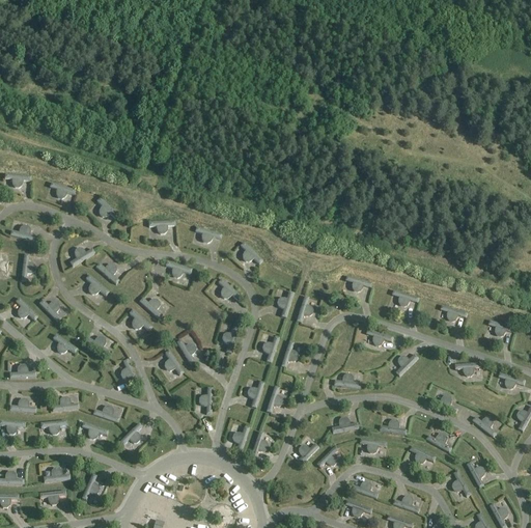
[(30,181),(31,175),(4,173),(4,178),(11,179),(11,182),(11,185),(15,188),(19,188),(21,186),(22,183),(23,181),(30,181)]
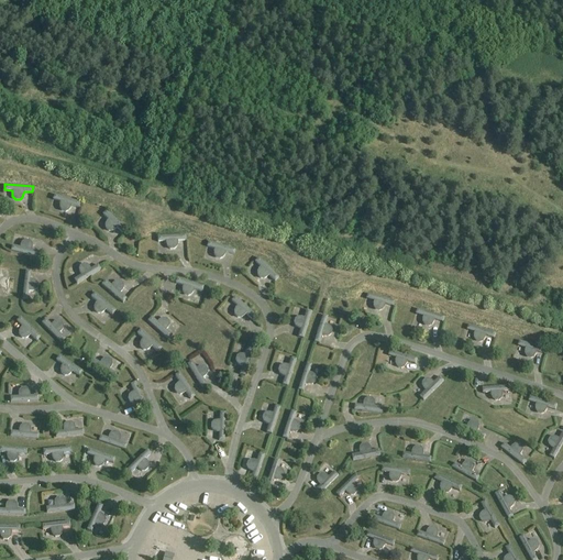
[(80,206),(81,200),(55,191),(54,197),(61,199),(61,201),(61,205),(62,209),(66,210),(69,209),(72,206),(73,204),(80,206)]
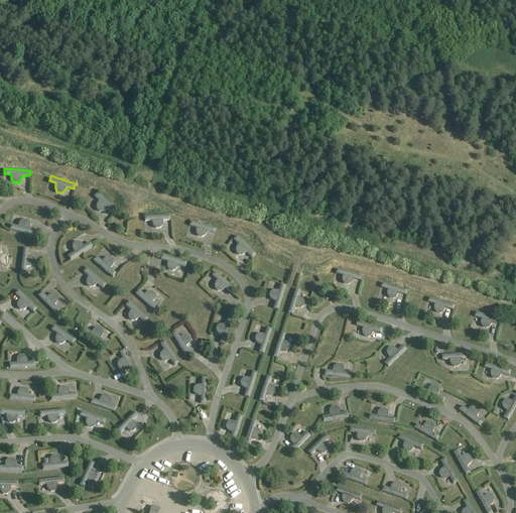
[(117,209),(98,190),(95,195),(100,200),(99,201),(97,204),(97,207),(100,210),(104,210),(107,209),(108,207),(114,212),(117,209)]
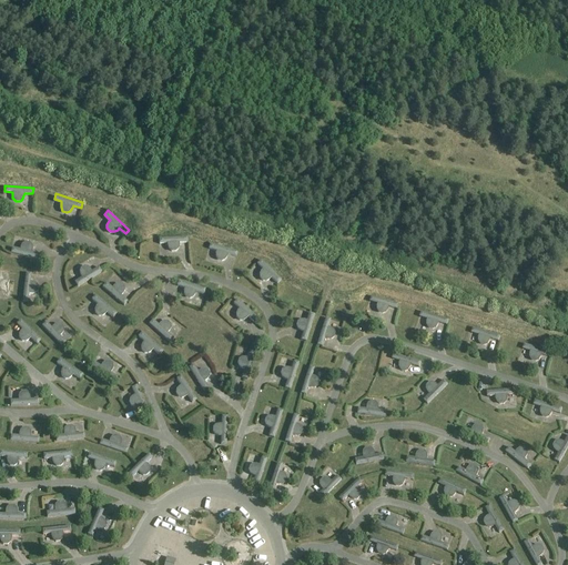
[(188,241),(188,235),(160,236),(160,242),(168,241),(168,244),(170,248),(172,250),(176,250),(179,246),(180,244),(180,241),(188,241)]
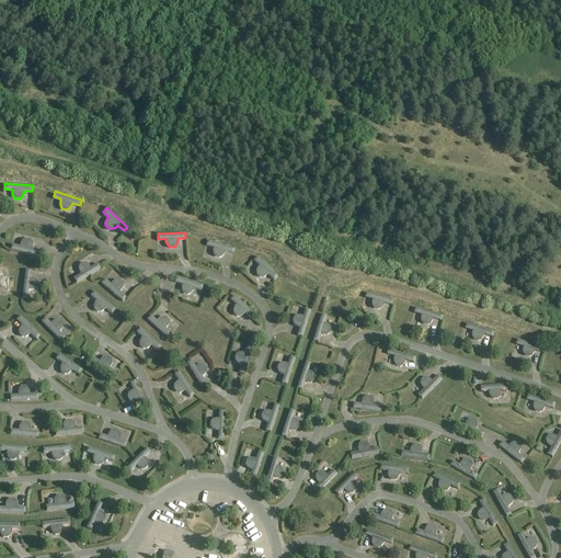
[(32,247),(33,245),(32,241),(30,238),(26,237),(23,239),(21,242),(20,245),(12,243),(11,248),(38,254),(41,249),(32,247)]
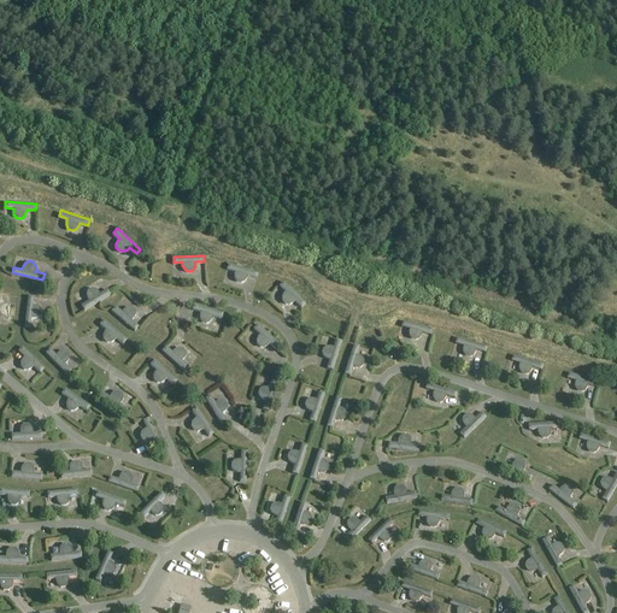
[(257,277),(258,271),(229,261),(227,267),(236,270),(235,272),(235,276),(238,280),(241,282),(246,280),(247,277),(248,275),(257,277)]
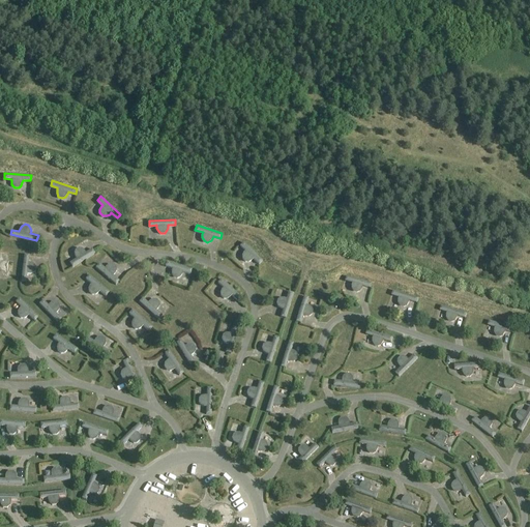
[(263,259),(244,240),(240,244),(245,250),(244,251),(242,254),(242,257),(245,260),(249,261),(252,259),(254,257),(260,263),(263,259)]
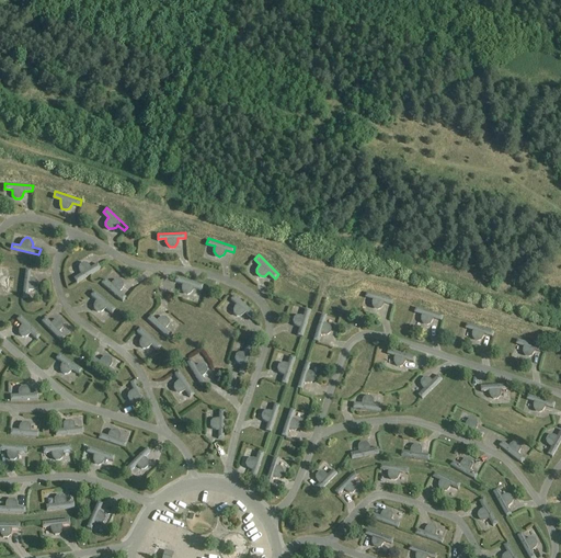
[(91,265),(90,263),(88,262),(84,261),(80,263),(79,266),(80,270),(81,272),(75,276),(78,281),(101,266),(98,262),(91,265)]
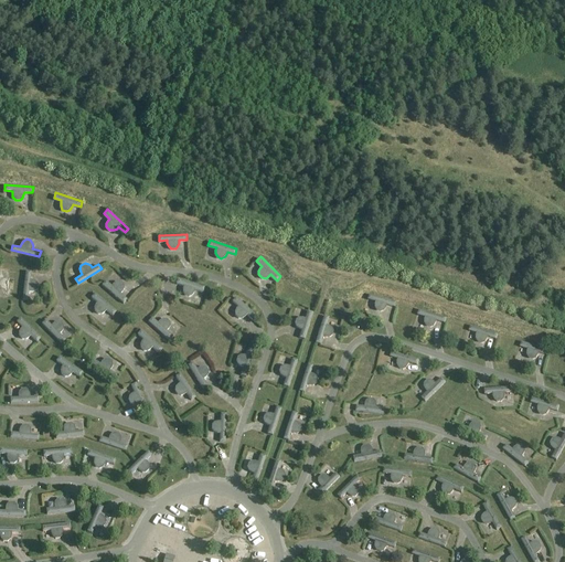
[(232,272),(245,286),(254,277),(241,264),(232,272)]
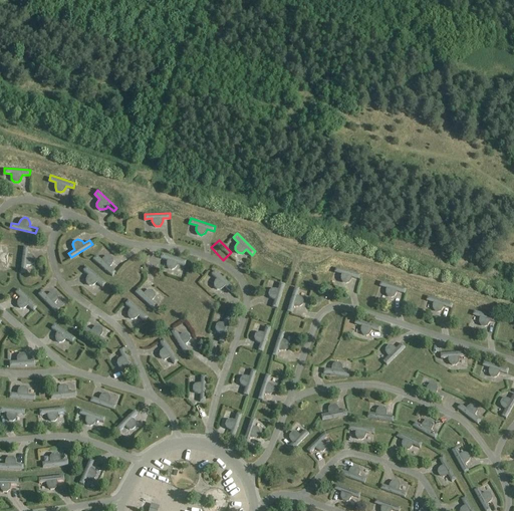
[(26,272),(27,264),(29,264),(32,263),(35,261),(35,257),(33,254),(30,253),(28,253),(29,246),(23,245),(21,271),(26,272)]
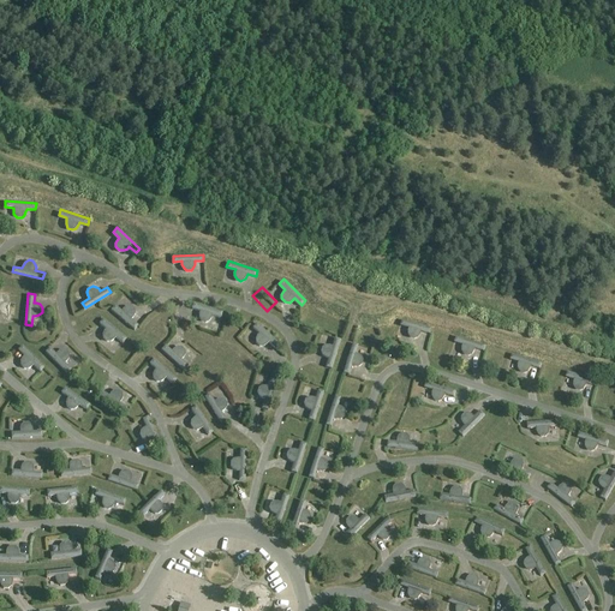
[(15,310),(15,301),(7,301),(6,330),(12,330),(12,318),(21,318),(21,310),(15,310)]
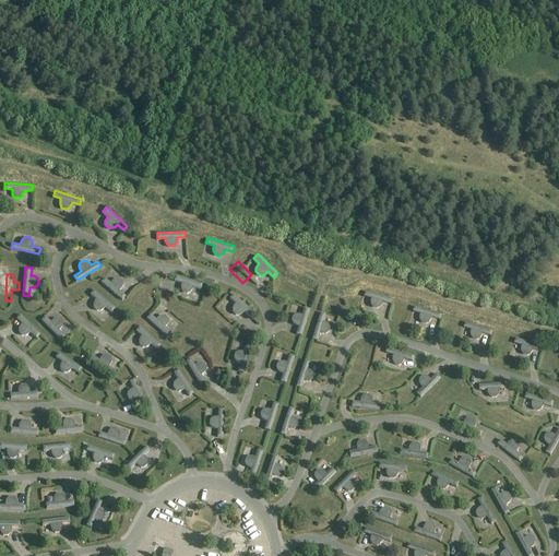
[(201,288),(203,283),(176,274),(175,280),(182,282),(181,284),(181,287),(183,291),(187,292),(190,291),(192,288),(193,285),(201,288)]
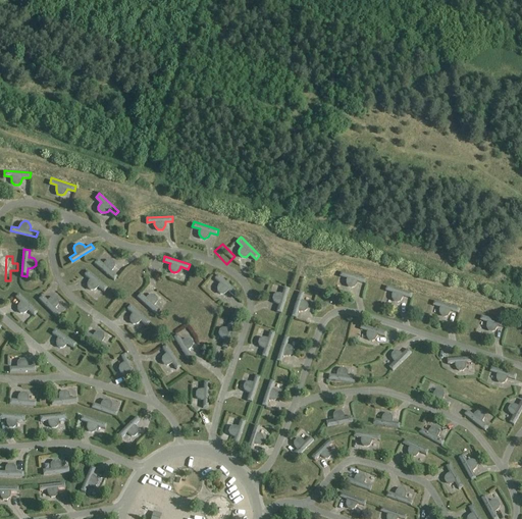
[(104,262),(98,258),(95,261),(114,278),(118,275),(112,270),(114,268),(115,265),(114,262),(111,259),(108,259),(105,260),(104,262)]
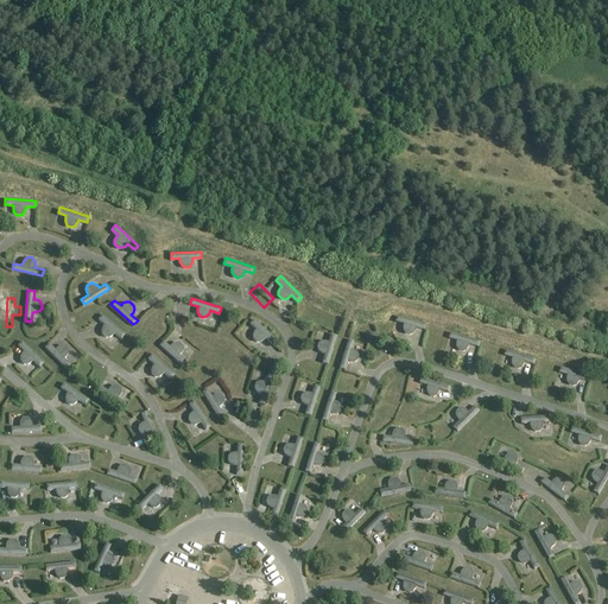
[(126,332),(102,313),(99,318),(105,324),(103,326),(102,330),(102,334),(106,336),(111,336),(113,335),(115,332),(121,337),(126,332)]
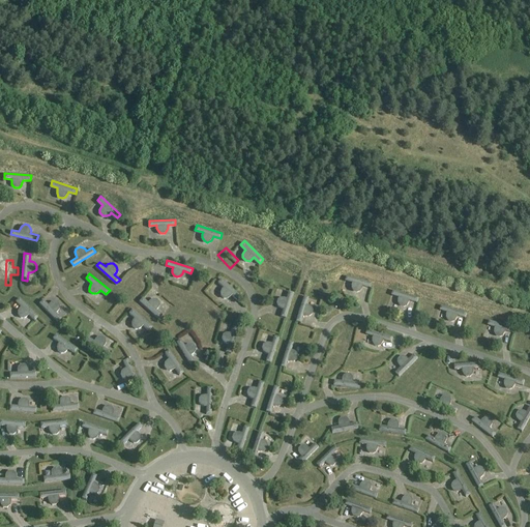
[(371,286),(372,282),(347,273),(345,279),(353,281),(352,283),(352,286),(353,290),(357,291),(360,290),(362,287),(363,285),(371,286)]
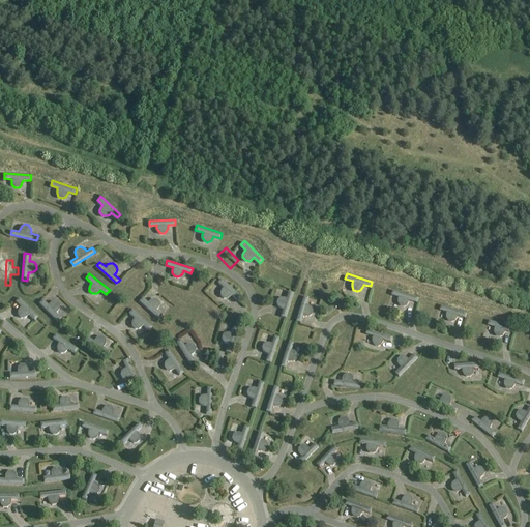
[(241,295),(222,277),(218,281),(224,286),(223,288),(221,291),(221,294),(224,297),(228,297),(230,296),(232,294),(238,298),(241,295)]
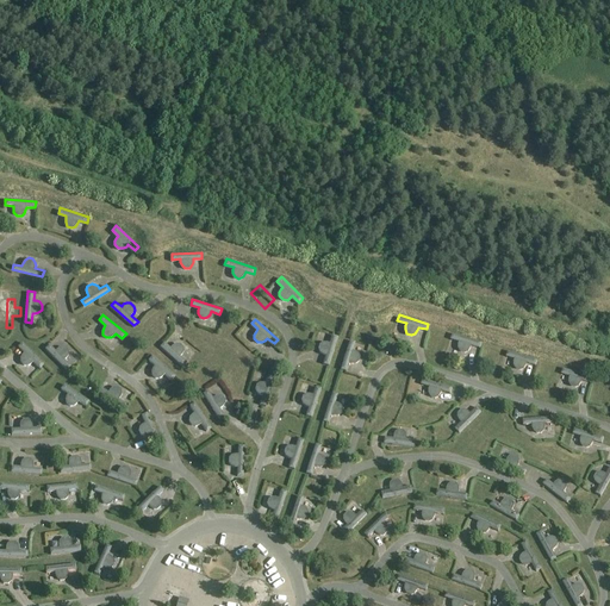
[(480,347),(483,341),(453,331),(452,337),(460,341),(459,343),(459,347),(461,350),(466,351),(470,350),(472,347),(472,344),(480,347)]
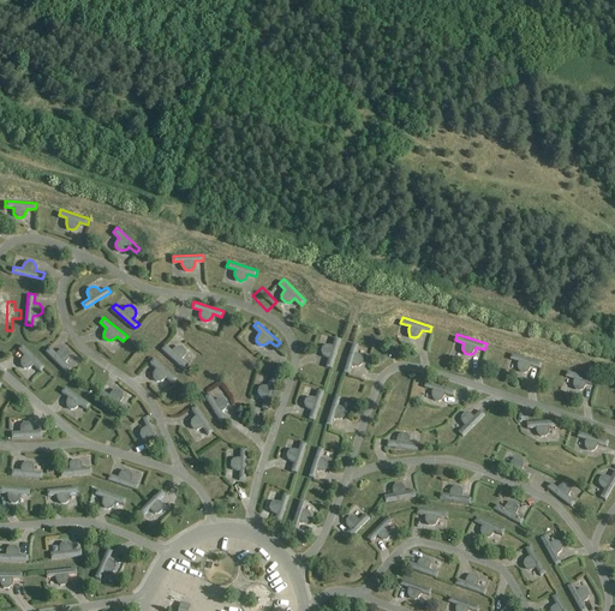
[(332,367),(341,337),(335,336),(333,345),(329,343),(326,343),(323,346),(321,351),(323,354),(326,355),(329,357),(326,365),(332,367)]
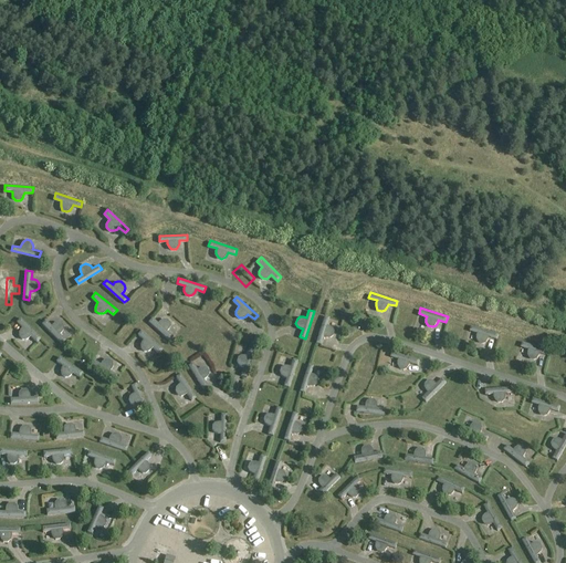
[(331,336),(334,334),(335,330),(333,326),(331,325),(328,324),(331,316),(325,314),(316,342),(322,343),(324,335),(326,336),(331,336)]
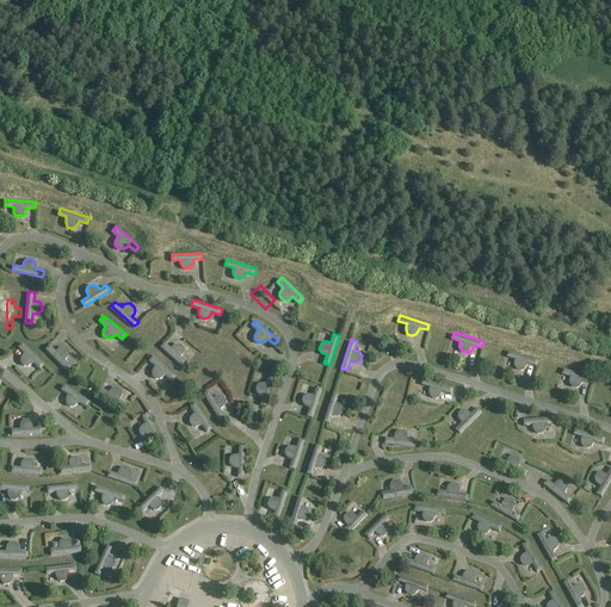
[(44,364),(23,341),(18,346),(25,352),(23,354),(20,358),(22,361),(24,365),(29,365),(31,364),(34,361),(39,367),(44,364)]
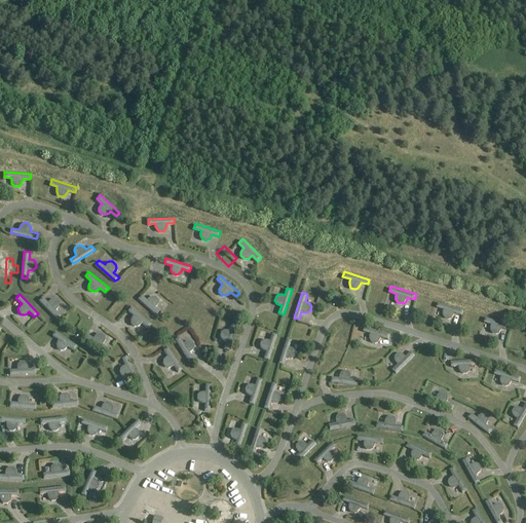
[(148,299),(142,294),(138,298),(158,315),(162,310),(156,306),(157,304),(159,302),(158,298),(155,295),(152,295),(149,297),(148,299)]
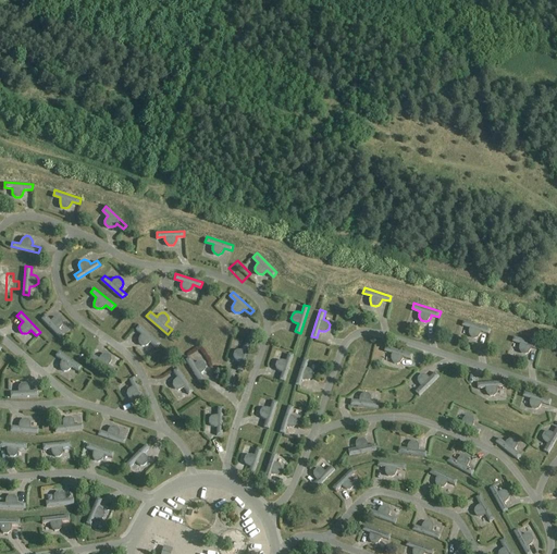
[(51,319),(46,314),(41,318),(61,337),(66,332),(60,328),(62,325),(63,322),(63,319),(60,316),(56,316),(53,317),(51,319)]
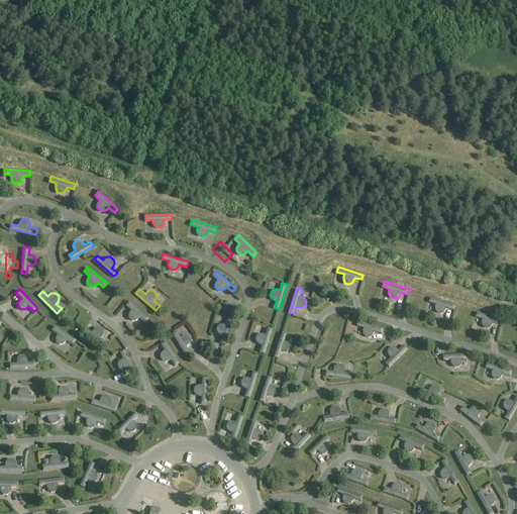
[(454,308),(455,304),(431,296),(429,301),(436,303),(436,305),(436,308),(437,311),(441,313),(445,311),(446,309),(447,306),(454,308)]
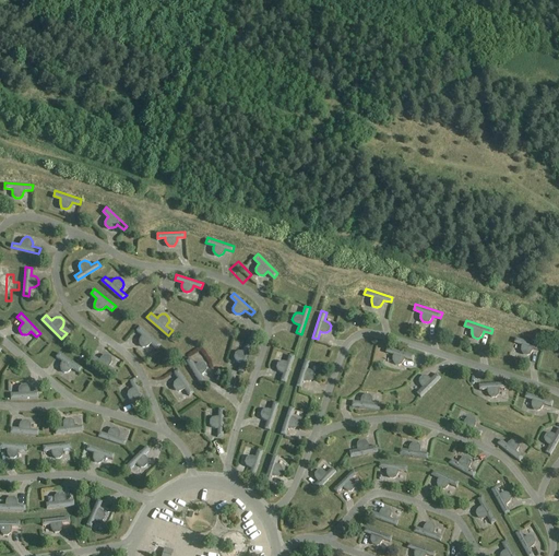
[(161,343),(140,324),(137,329),(142,334),(140,336),(139,340),(140,343),(143,346),(146,345),(150,344),(151,342),(157,347),(161,343)]
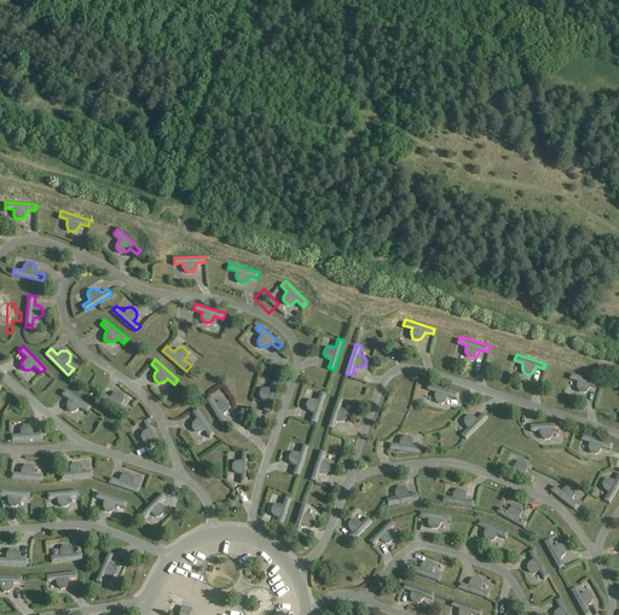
[(600,387),(602,381),(572,371),(570,378),(579,381),(578,383),(578,387),(579,390),(584,392),(589,390),(590,387),(591,384),(600,387)]
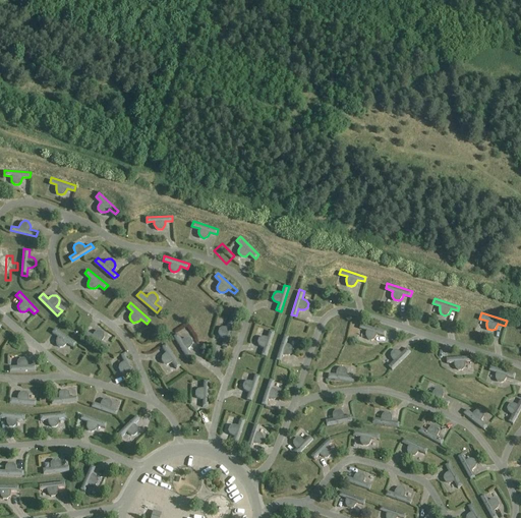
[(227,346),(235,321),(230,320),(228,327),(226,326),(222,326),(219,328),(218,332),(220,334),(222,336),(224,337),(222,344),(227,346)]
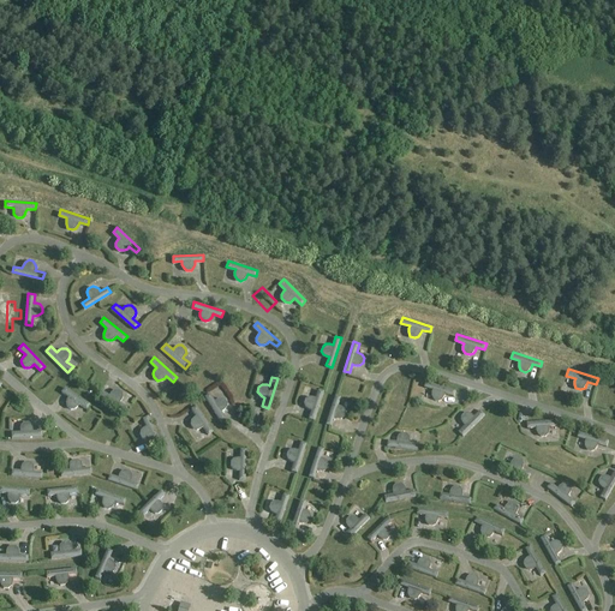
[(454,395),(457,389),(427,379),(425,385),(434,389),(433,391),(433,395),(435,399),(440,400),(442,399),(446,395),(446,393),(454,395)]
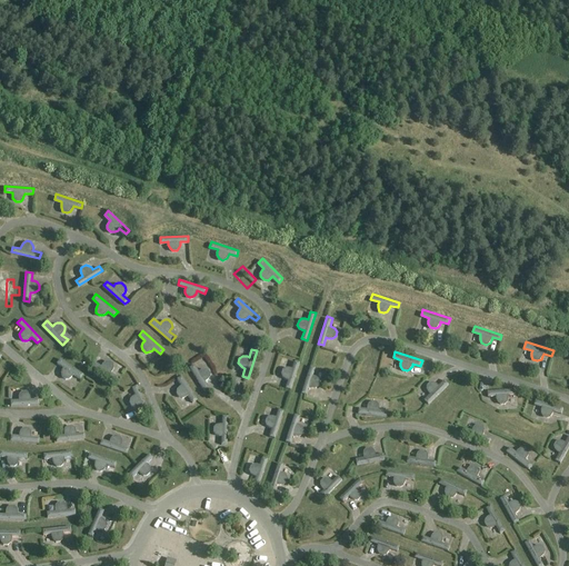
[(85,374),(60,357),(57,361),(63,366),(62,368),(61,371),(62,375),(66,378),(70,378),(72,376),(73,374),(80,378),(85,374)]
